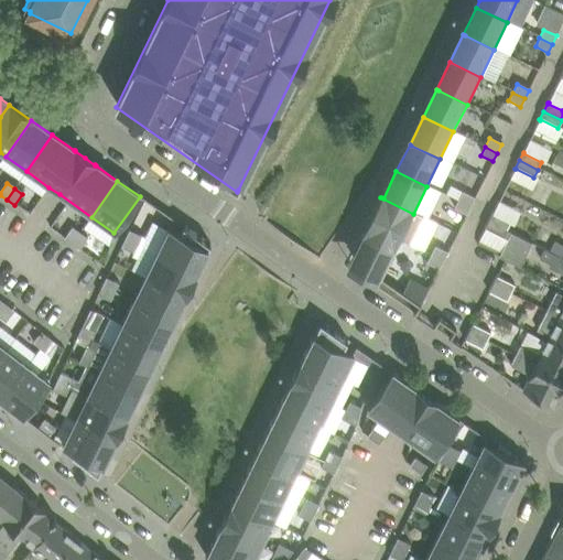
[(462,193),(457,202),(471,207),(474,198),(462,193)]
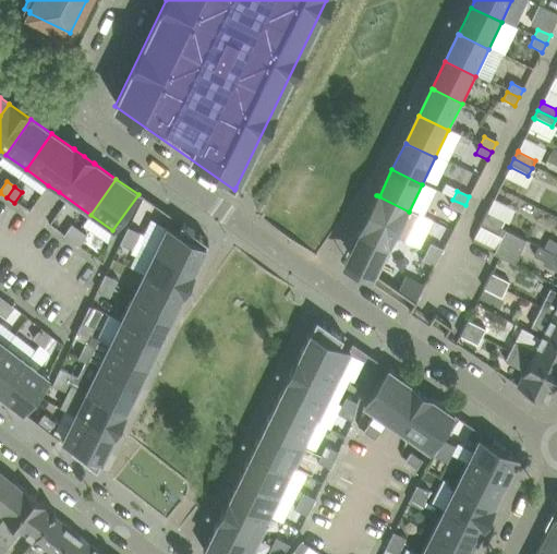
[(363,223),(396,239),(406,243),(419,216),(409,212),(376,195),(376,196),(378,197),(375,205),(373,204),(372,205),(374,206),(371,214),(368,213),(367,214),(370,215),(366,223),(364,221),(363,223)]
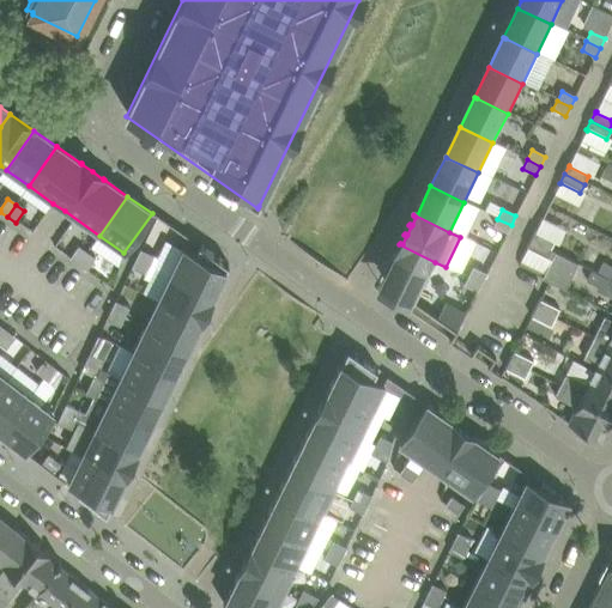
[(507,235),(511,225),(497,219),(492,228),(507,235)]
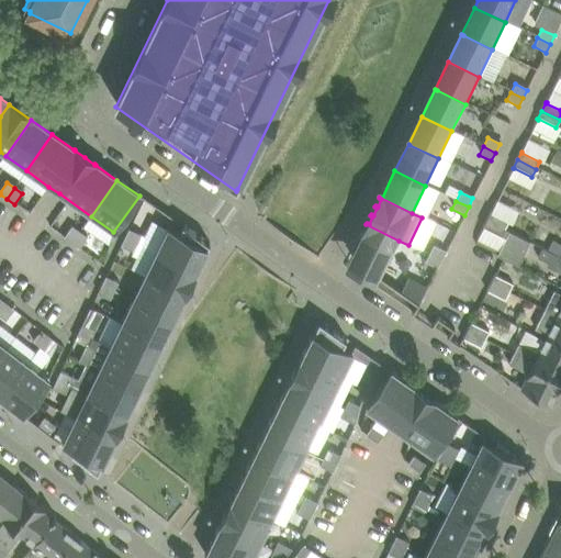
[(491,214),(491,213),(490,213),(486,221),(504,231),(508,223),(491,214)]
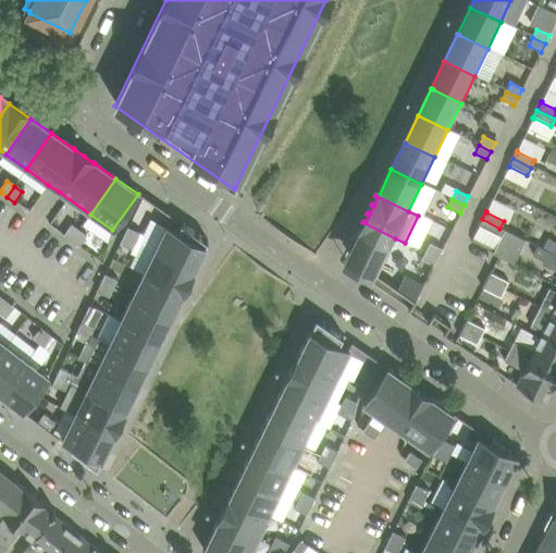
[(499,229),(482,219),(478,228),(478,229),(479,228),(496,236),(499,229)]
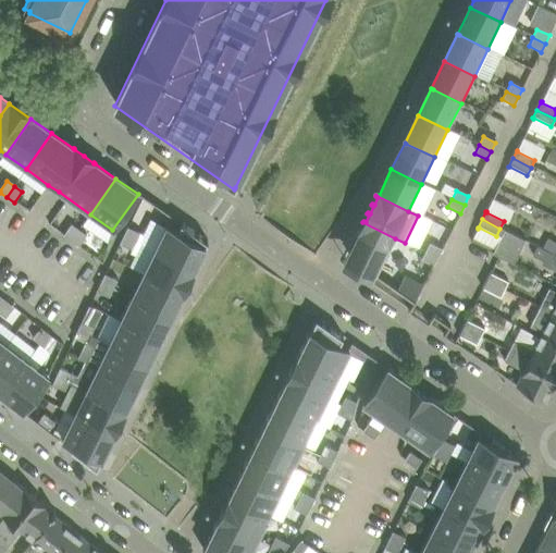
[(395,238),(362,222),(362,223),(365,224),(360,234),(348,258),(375,278),(395,238)]
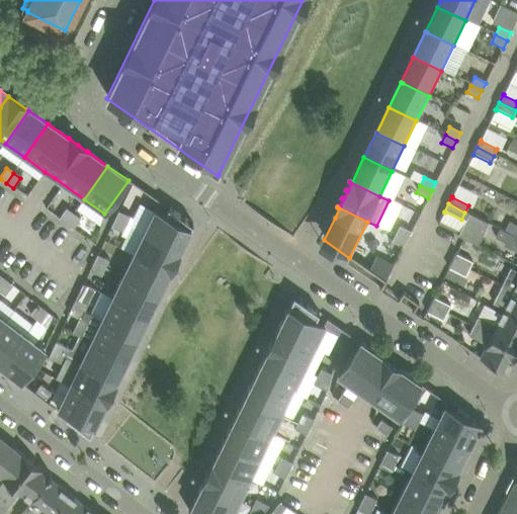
[(170,209),(168,208),(164,217),(155,211),(144,234),(180,252),(192,226),(180,217),(179,216),(179,217),(170,211),(171,209),(170,209)]
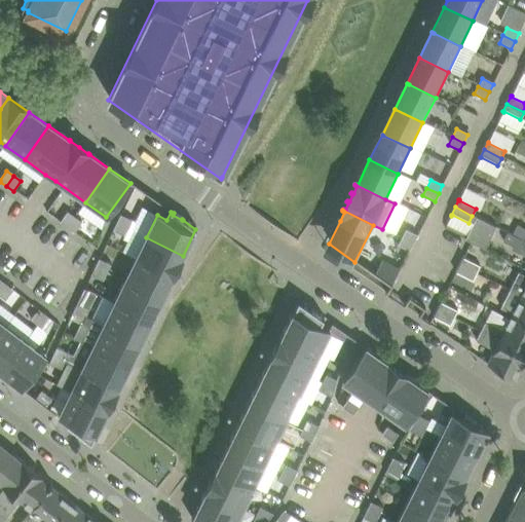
[(67,229),(74,218),(67,213),(60,224),(67,229)]
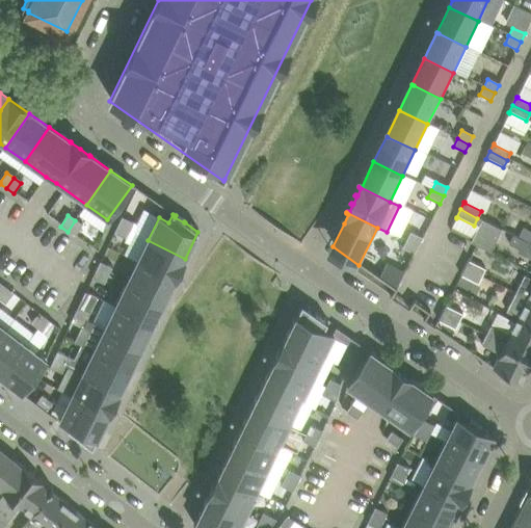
[(122,218),(117,226),(130,232),(134,223),(122,218)]
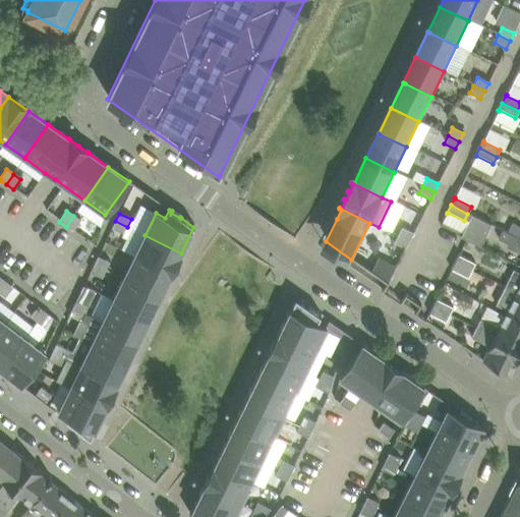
[(80,221),(73,216),(66,227),(73,231),(80,221)]
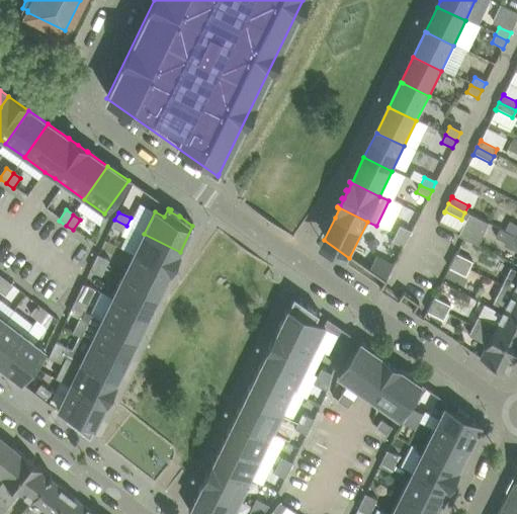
[(459,233),(457,236),(477,246),(488,225),(468,215),(459,233)]
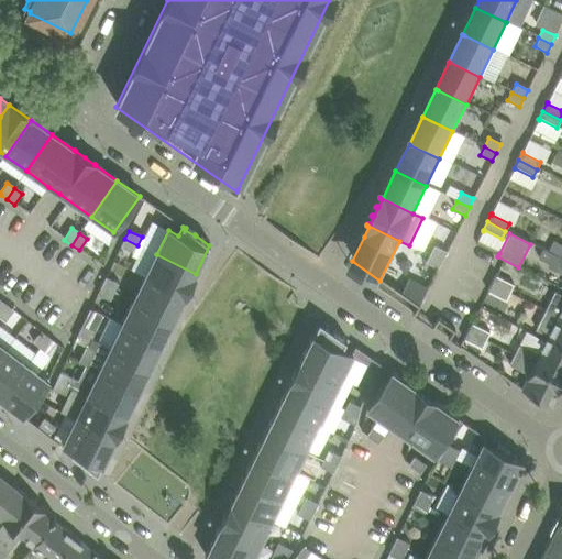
[(133,254),(138,245),(124,239),(121,248),(133,254)]
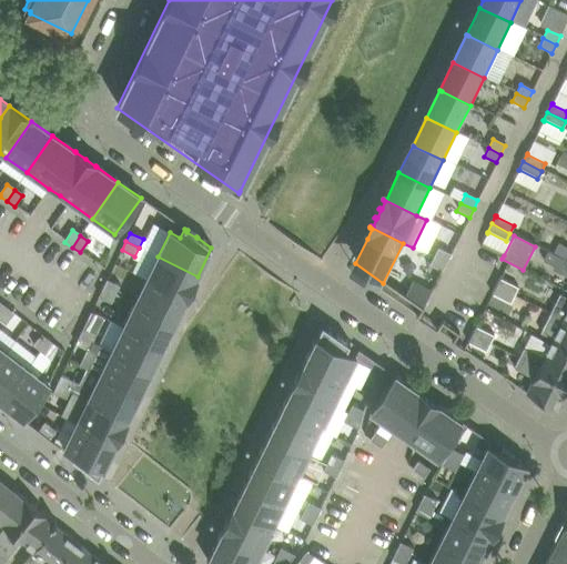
[(553,254),(553,255),(566,262),(566,249),(558,244),(553,254)]
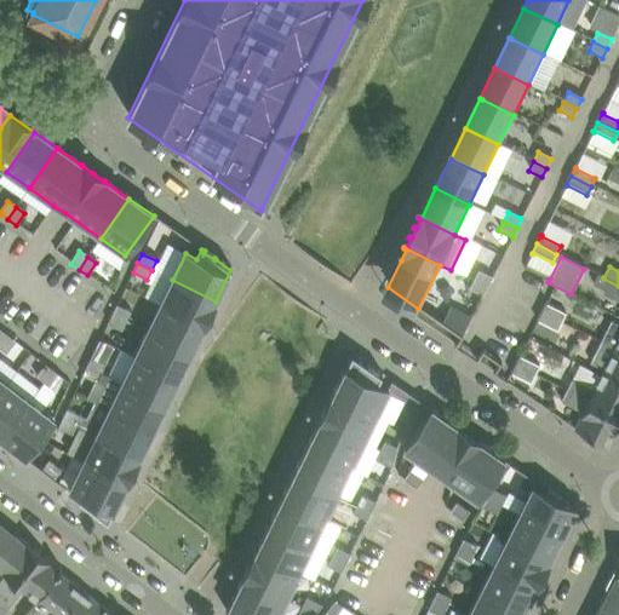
[(477,271),(473,281),(487,287),(492,279),(477,271)]
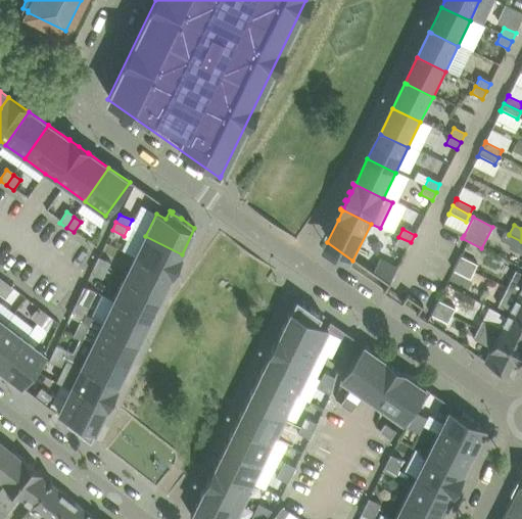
[(505,232),(500,241),(509,246),(508,249),(521,256),(521,276),(515,273),(506,289),(521,297),(521,241),(509,235),(509,234),(505,232)]
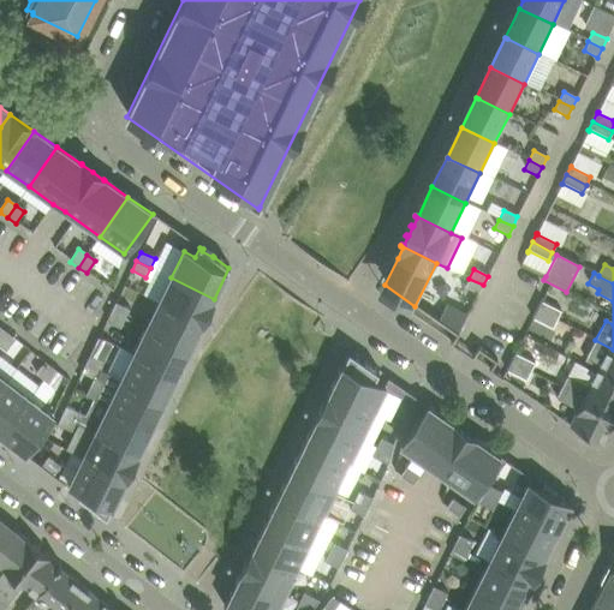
[(158,304),(201,324),(214,299),(171,277),(158,304)]
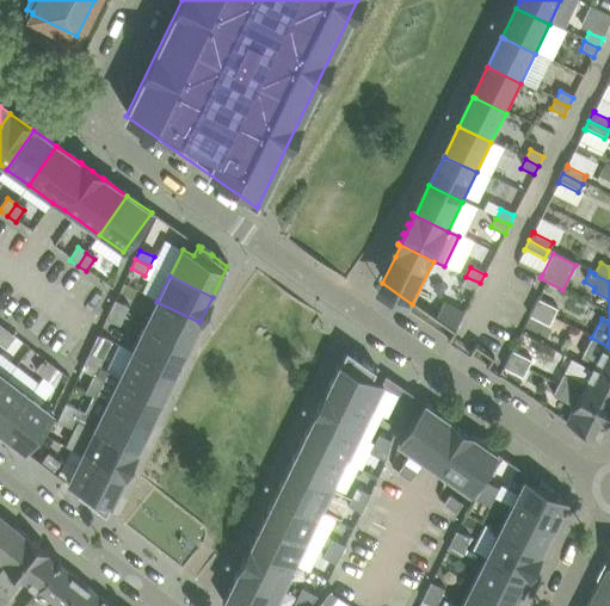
[(475,292),(480,283),(466,277),(462,285),(475,292)]
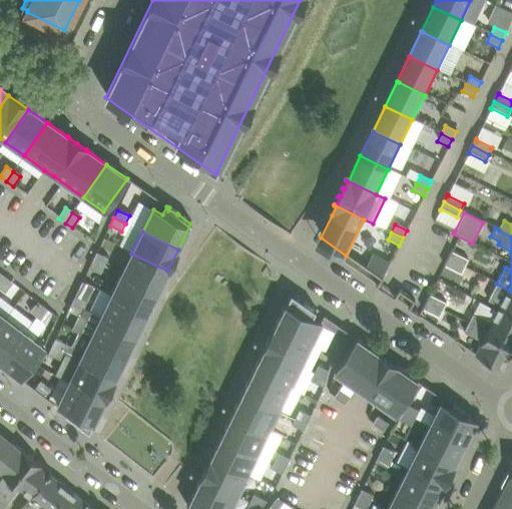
[(451,251),(447,260),(464,268),(468,260),(452,252),(452,251),(451,251)]
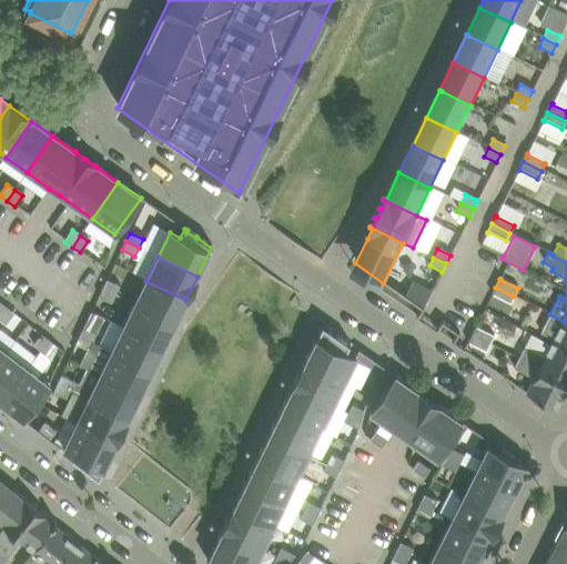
[(107,281),(102,290),(115,295),(120,286),(107,281)]
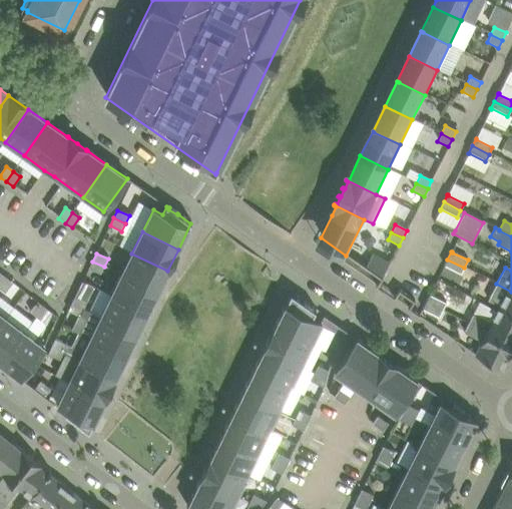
[(167,271),(131,253),(121,275),(157,293),(167,271)]
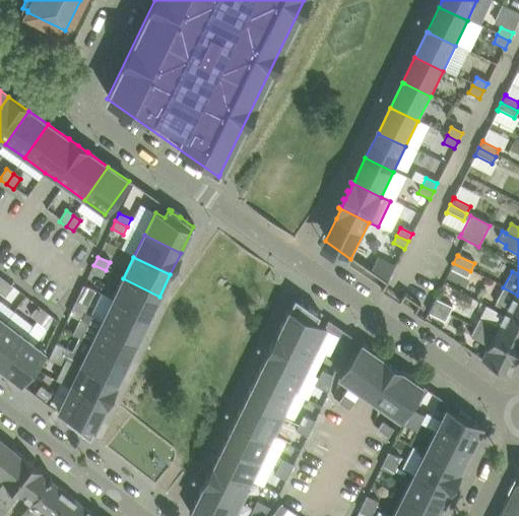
[(369,271),(386,278),(392,265),(375,257),(369,271)]
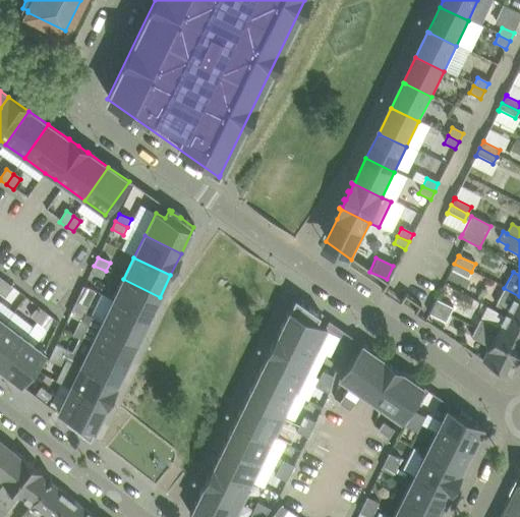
[(471,272),(454,264),(450,272),(451,272),(451,271),(467,279),(471,272)]
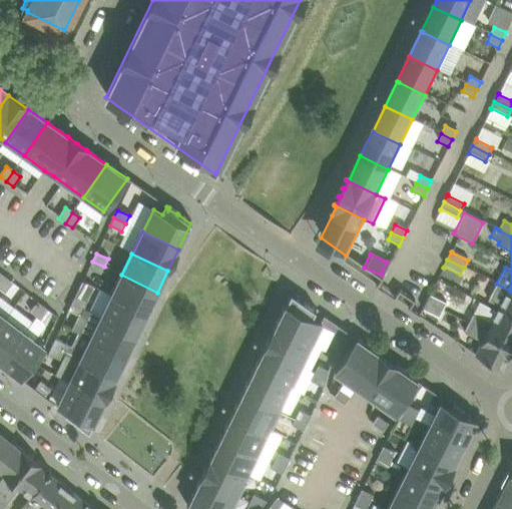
[(100,275),(104,267),(92,262),(89,269),(100,275)]
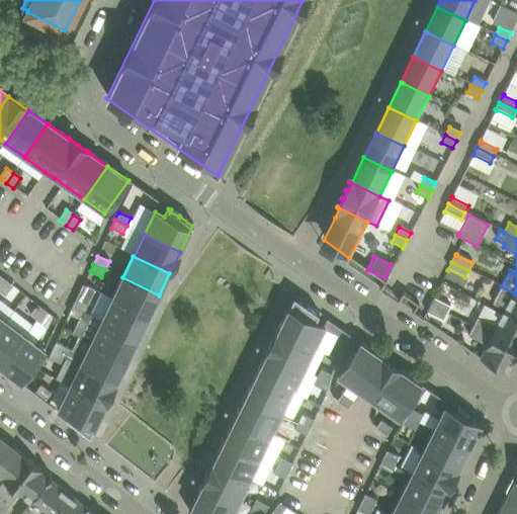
[(111,300),(148,318),(159,295),(122,277),(111,300)]
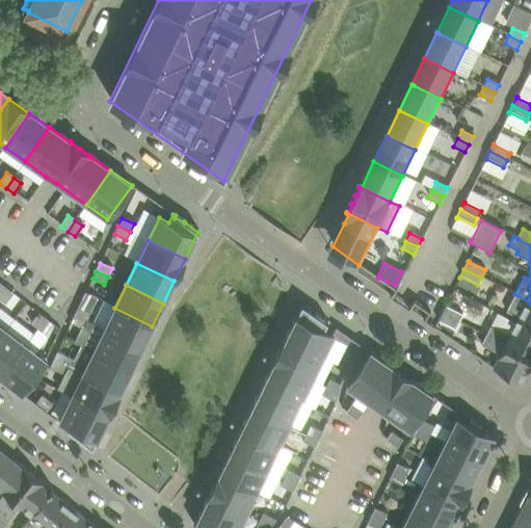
[(14,294),(6,289),(0,296),(0,300),(5,305),(14,294)]
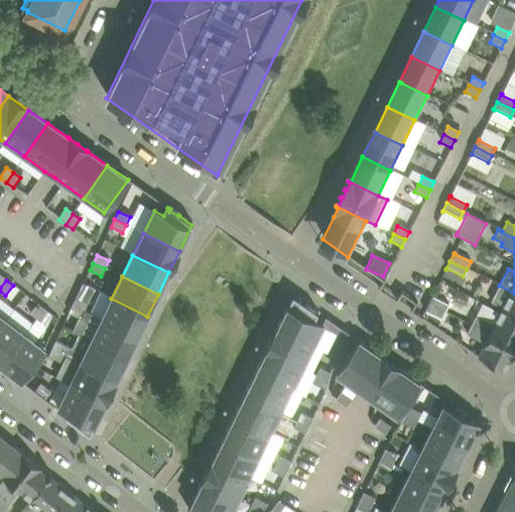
[(476,316),(471,327),(514,349),(514,293),(499,285),(490,302),(502,308),(501,309),(500,312),(493,326),(476,316)]
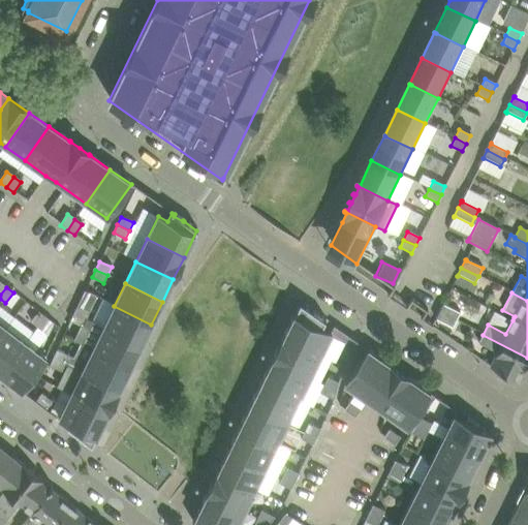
[(300,303),(282,338),(319,357),(330,335),(345,343),(348,337),(334,327),(330,333),(321,329),(325,320),(323,319),(323,318),(322,318),(322,319),(313,314),(314,312),(300,303)]
